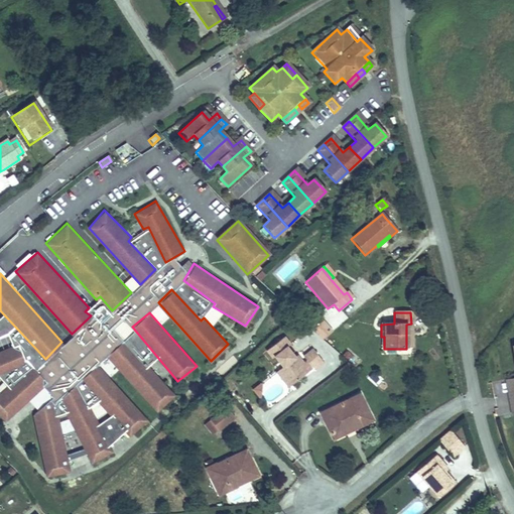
[(322,341),(331,333),(322,323),(312,331),(322,341)]
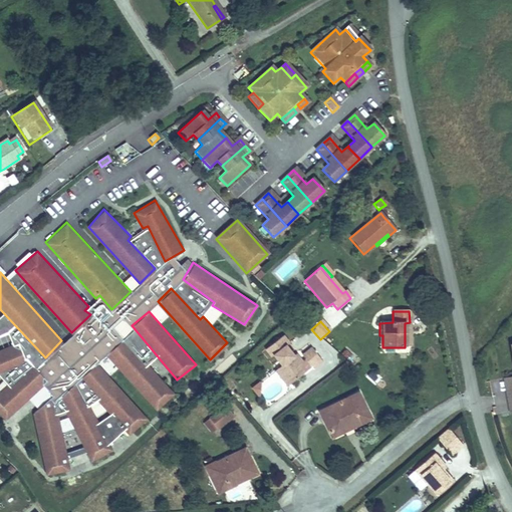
[(292,357),(285,346),(287,344),(281,337),(264,350),(270,358),(272,356),(277,362),(279,360),(282,364),(280,366),(278,368),(290,384),(300,375),(295,368),(301,363),(300,362),(294,355),(292,357)]
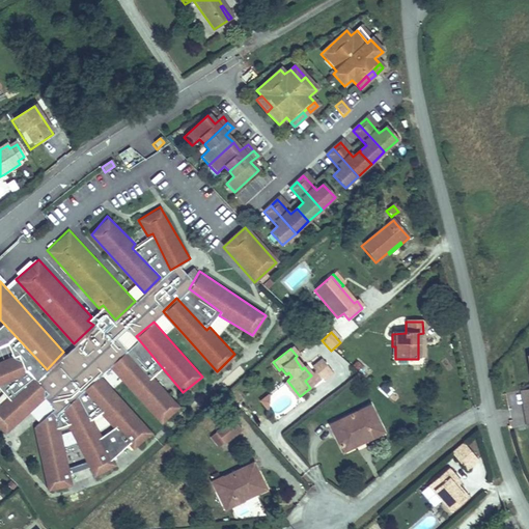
[(18,352),(0,358),(0,381),(25,373),(18,352)]
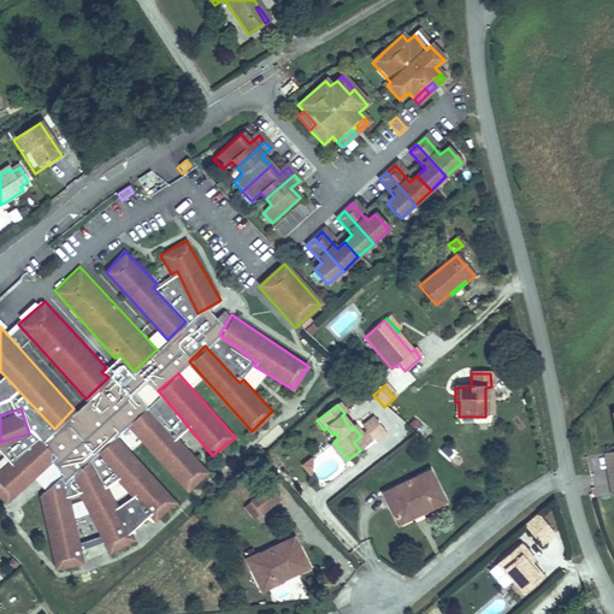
[(146,409),(131,424),(129,426),(186,490),(208,471),(178,437),(175,441),(146,409)]
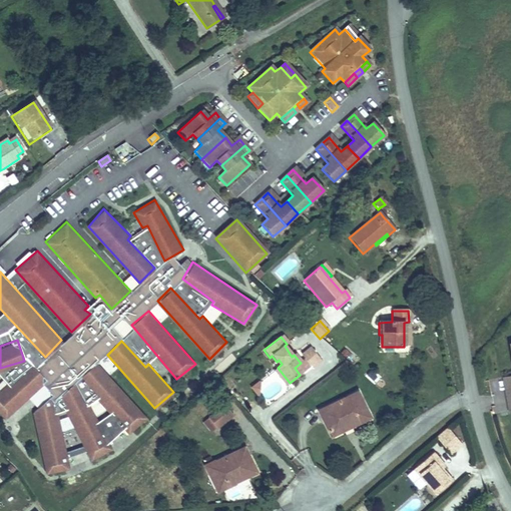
[(319,360),(310,349),(301,356),(303,360),(310,368),(319,360)]
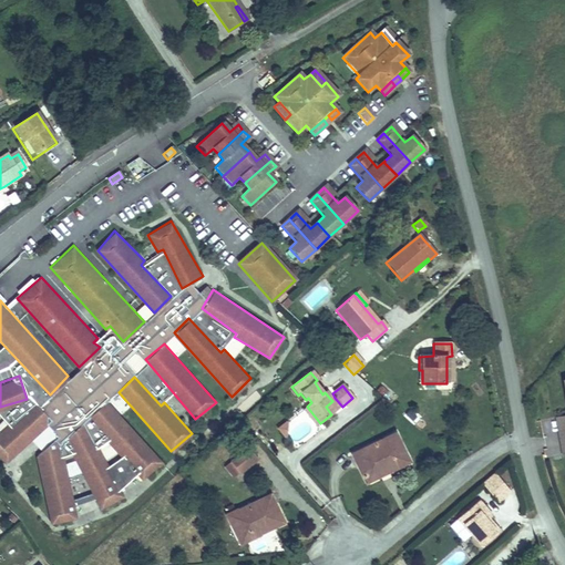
[(342,407),(335,398),(331,400),(332,401),(326,407),(331,414),(342,407)]
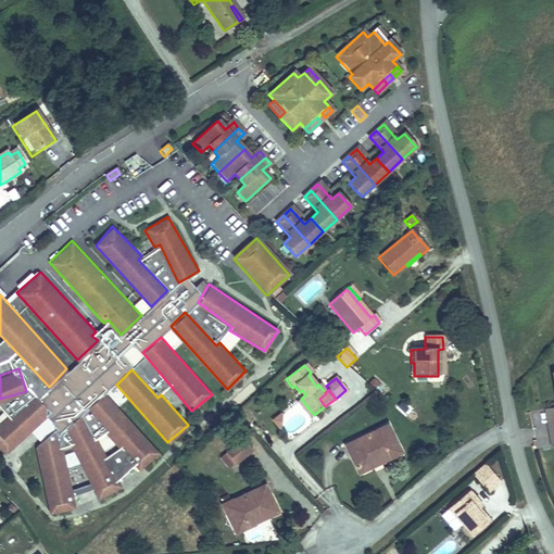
[(337,401),(348,392),(345,390),(336,399),(337,401)]
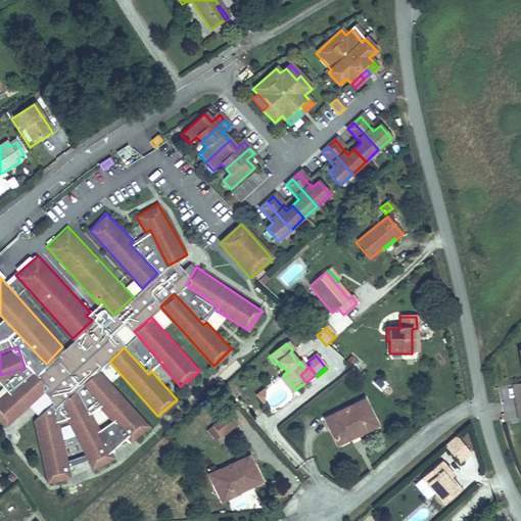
[(99,370),(83,384),(131,433),(127,437),(130,441),(150,425),(99,370)]
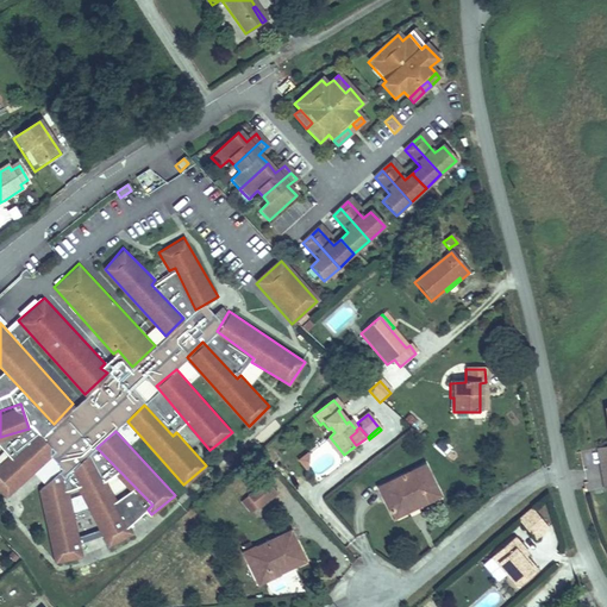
[(37,432),(0,463),(0,489),(6,496),(56,451),(37,432)]
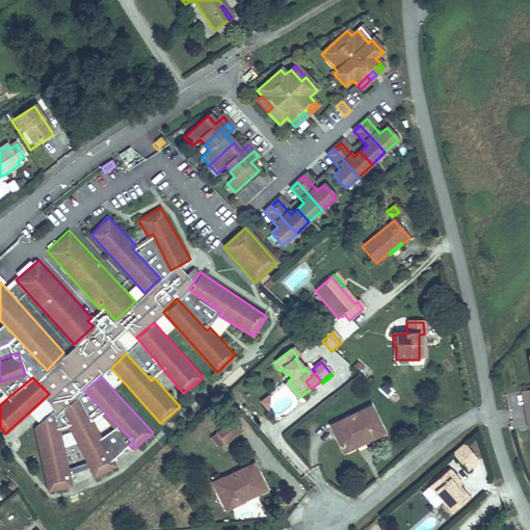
[(300,397),(288,381),(284,385),(296,401),(300,397)]
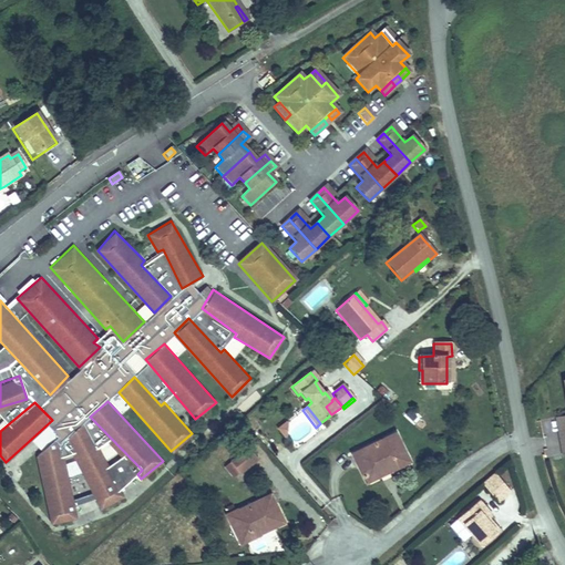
[(81,421),(64,439),(98,505),(124,497),(122,490),(116,492),(104,466),(108,464),(99,448),(95,448),(81,421)]
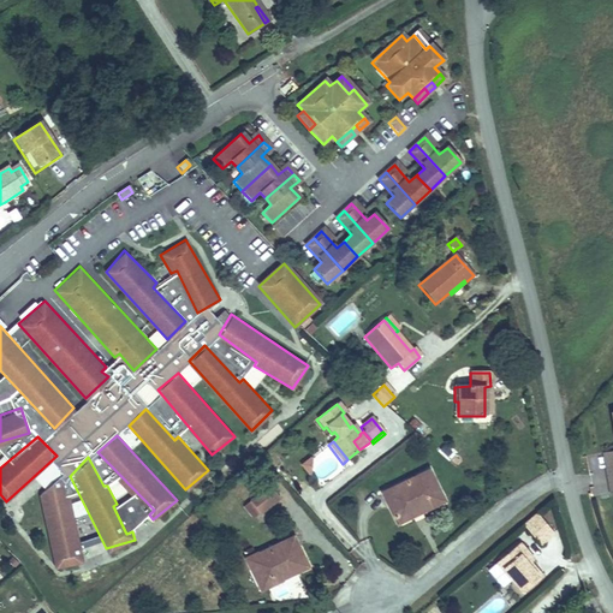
[(309,476),(311,459),(310,458),(305,463),(301,466),(304,471),(308,477),(309,476)]
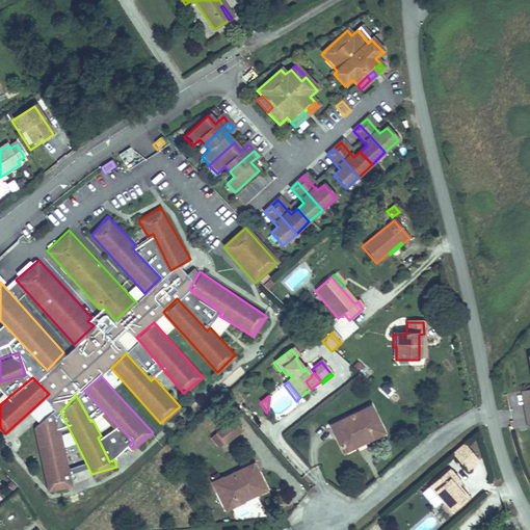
[(382,434),(370,407),(329,427),(340,450),(370,435),(372,440),(382,434)]
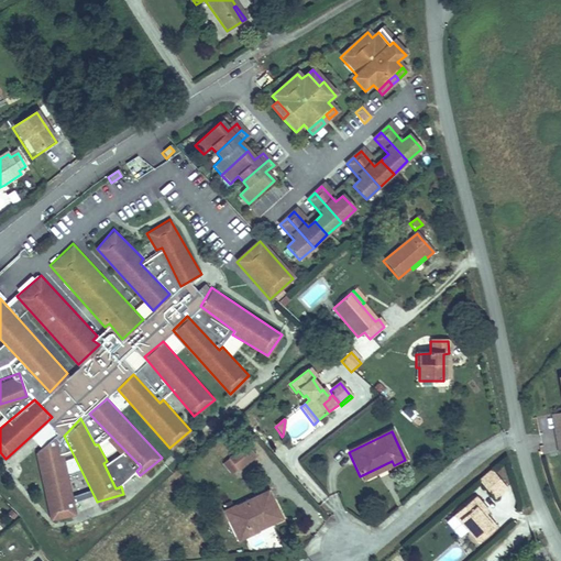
[(54,438),(36,453),(50,519),(75,516),(64,453),(58,454),(54,438)]
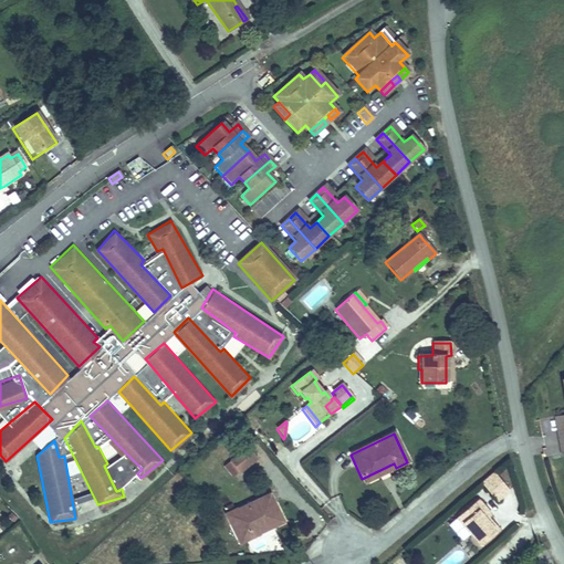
[(232,478),(256,459),(247,448),(223,467),(232,478)]
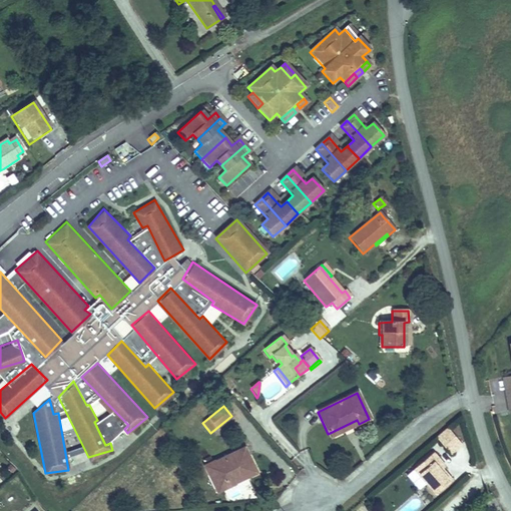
[(330,438),(359,424),(357,420),(328,434),(330,438)]
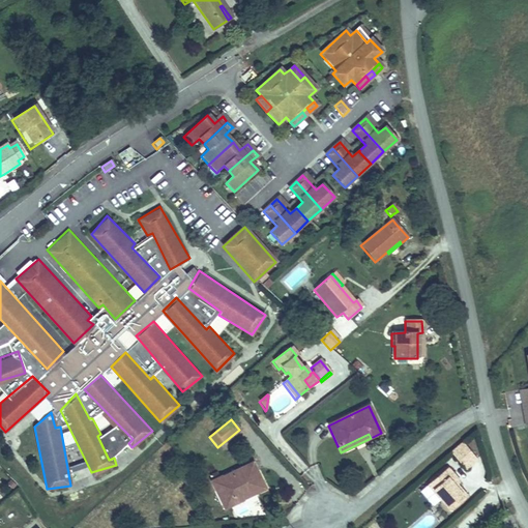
[(475,461),(461,443),(449,453),(464,470),(475,461)]
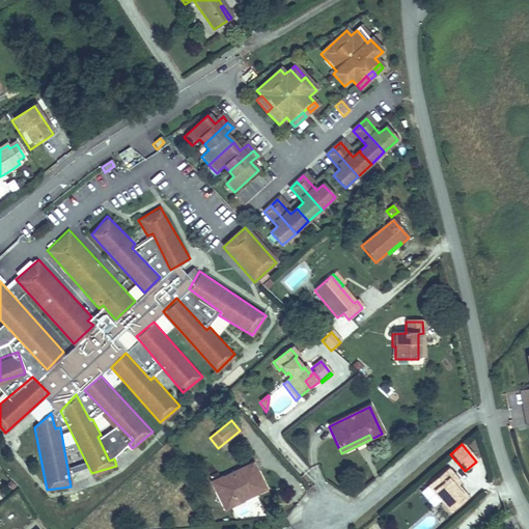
[(245,494),(262,485),(252,465),(222,479),(222,478),(211,483),(224,511),(244,502),(243,501),(240,495),(245,493),(245,494)]
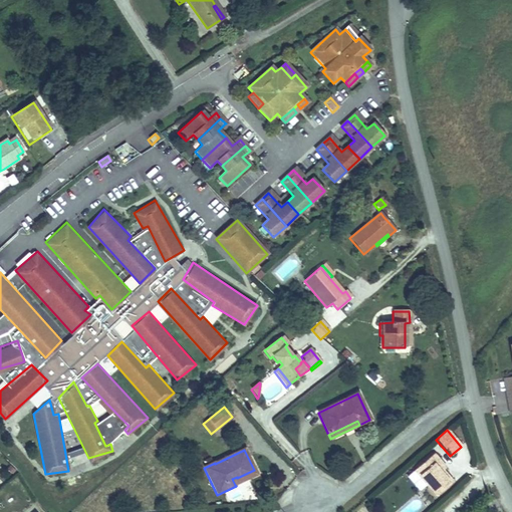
[(442,471),(436,464),(439,461),(433,454),(413,472),(435,497),(452,482),(442,471)]
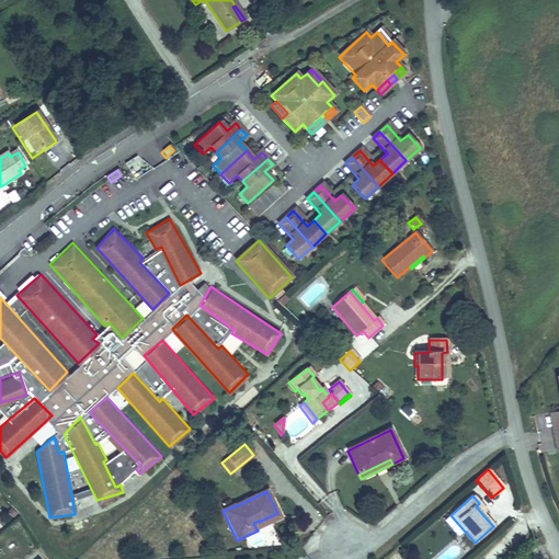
[(486,511),(479,503),(476,506),(482,514),(486,511)]
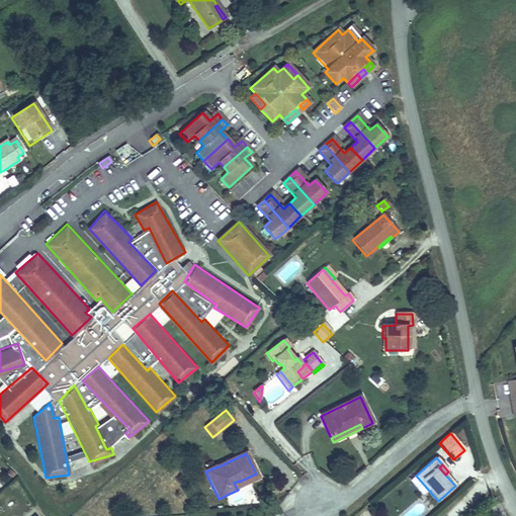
[(237,489),(258,479),(256,474),(239,482),(239,481),(234,483),(237,489)]
